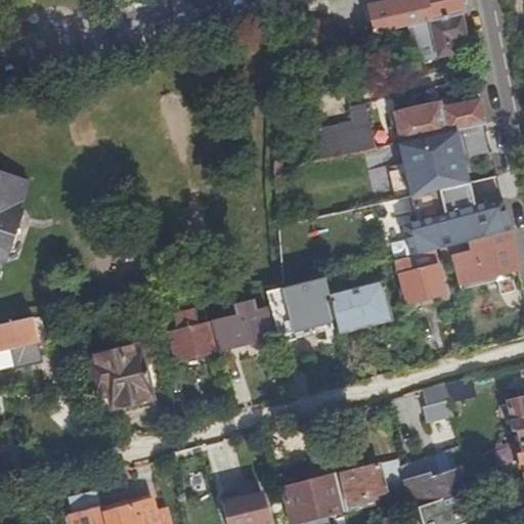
[(429,19),(461,12),(457,0),(398,0),(369,7),(374,22),(335,29),(338,41),(409,24),(429,19)]
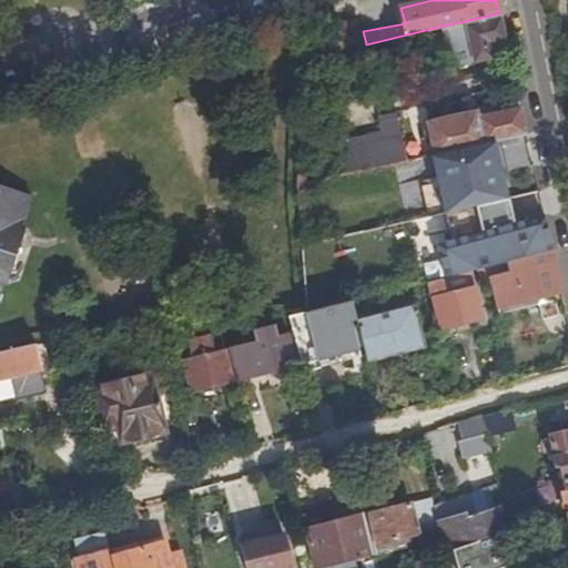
[(493,43),(506,40),(499,13),(465,21),(475,61),(496,57),(493,43)]
